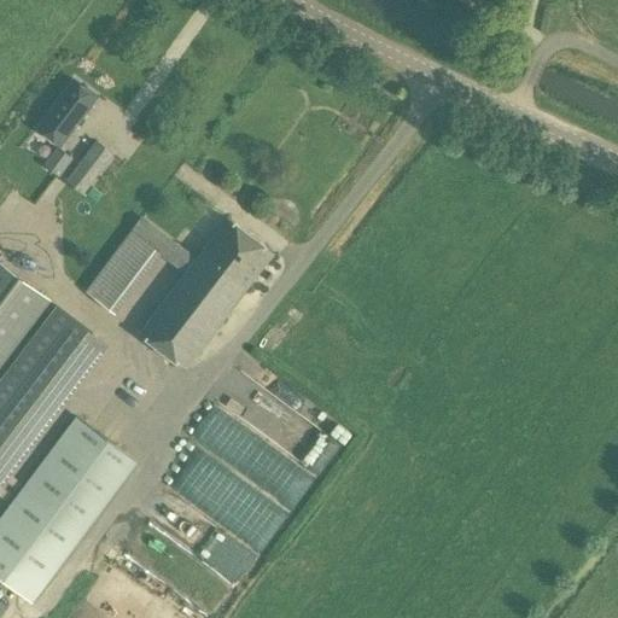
[(75,80),(38,129),(62,146),(98,98),(75,80)]
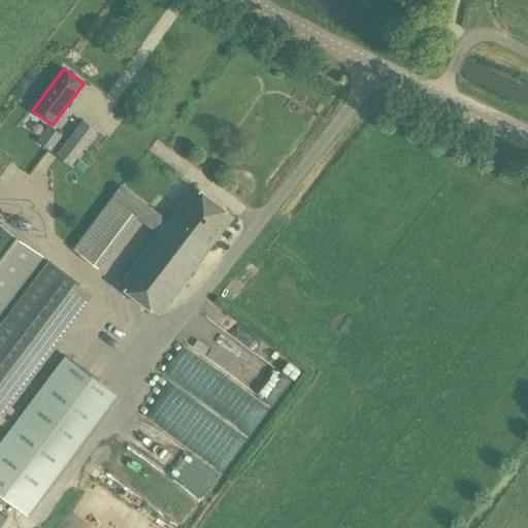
[(51,127),(40,141),(51,150),(61,135),(51,127)]
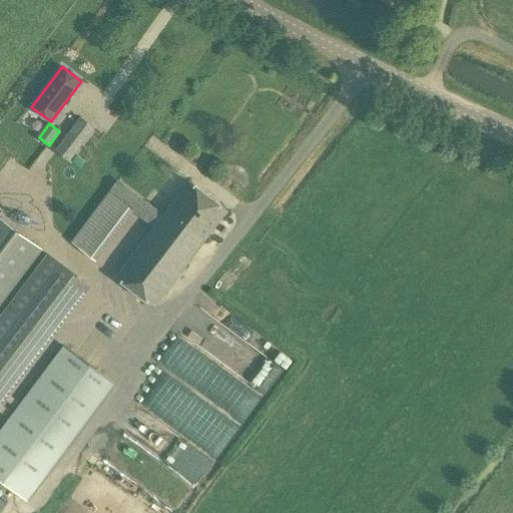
[(69,134),(57,151),(69,160),(81,143),(69,134)]
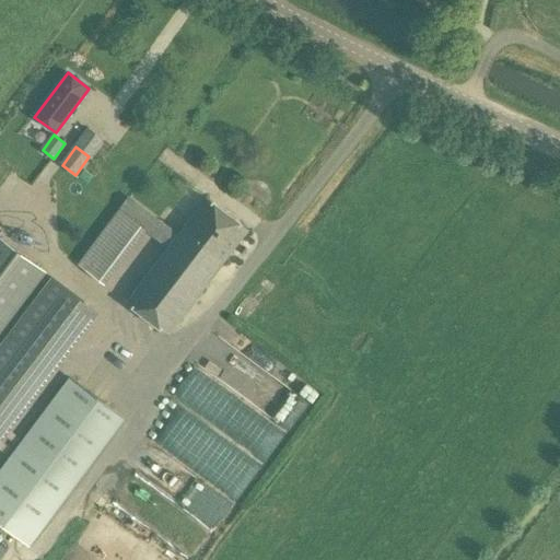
[(179,234),(129,196),(79,264),(94,276),(135,222),(168,248),(128,302),(170,334),(248,229),(207,198),(179,234)]
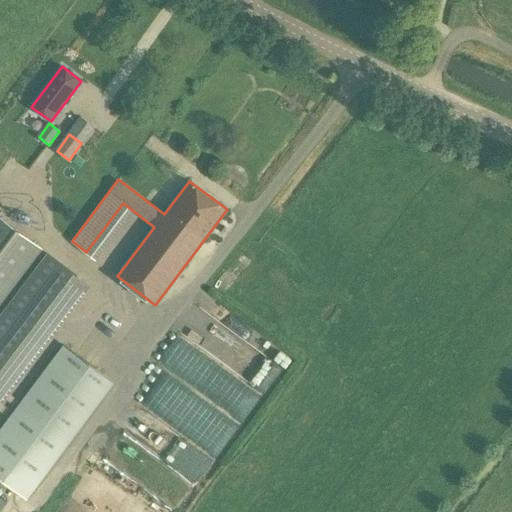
[(0,307),(43,250),(0,216),(0,307)]
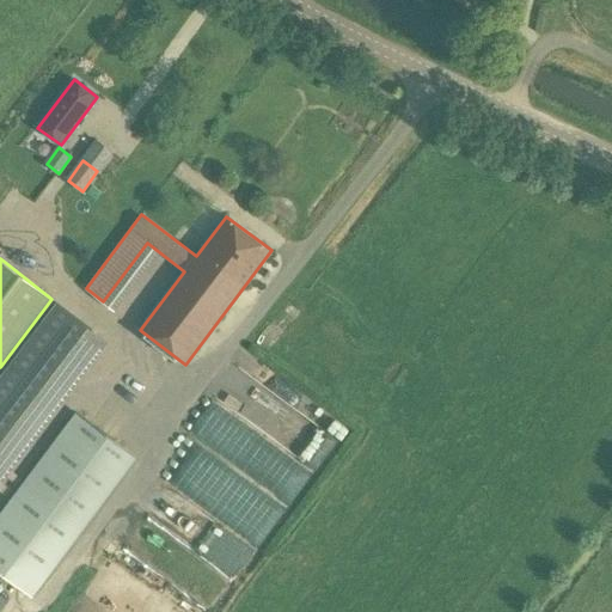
[(0,451),(93,330),(59,304),(0,379),(0,451)]
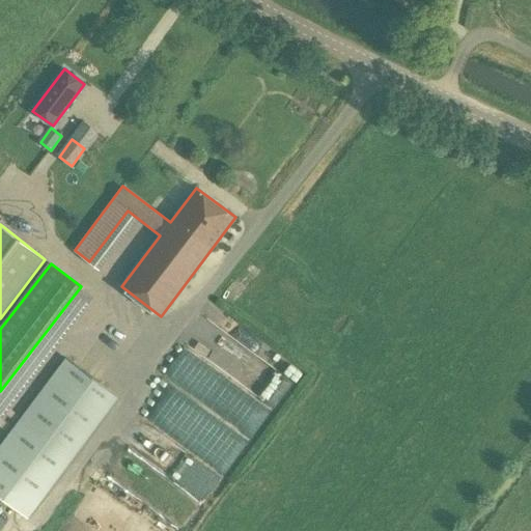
[(188,392),(161,429),(225,475),(301,369),(227,316),(220,327),(205,316),(176,358),(190,367),(177,385),(188,392)]
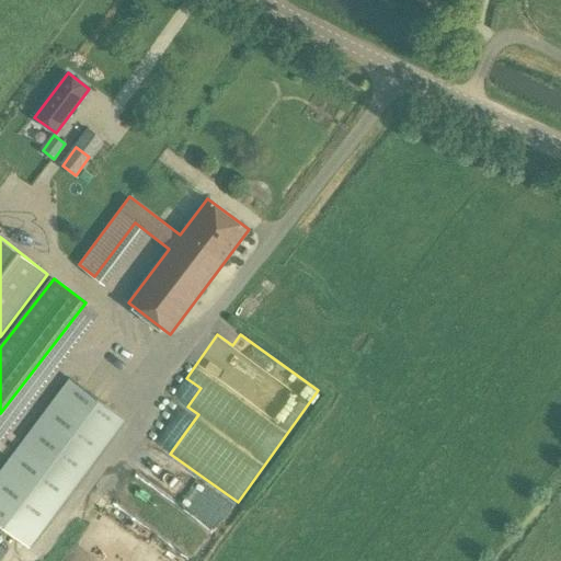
[(71,379),(0,473),(0,525),(29,547),(125,420),(71,379)]
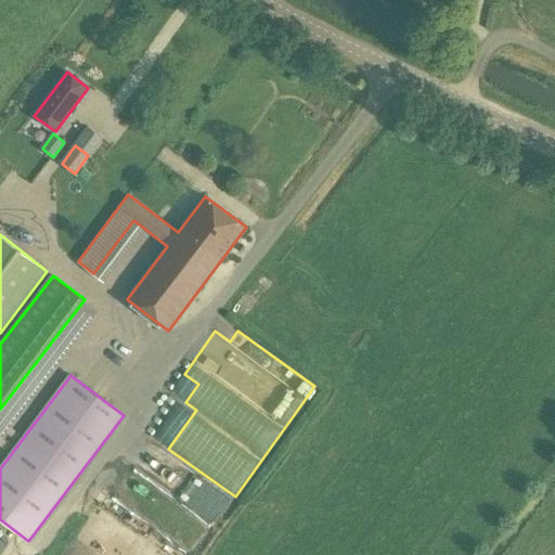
[(192,551),(209,526),(167,498),(158,511),(168,516),(159,529),(192,551)]
